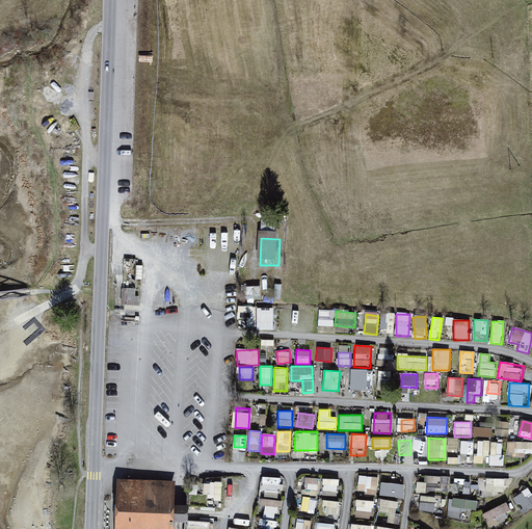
[(414,441),(415,454),(426,453),(425,440),(414,441)]
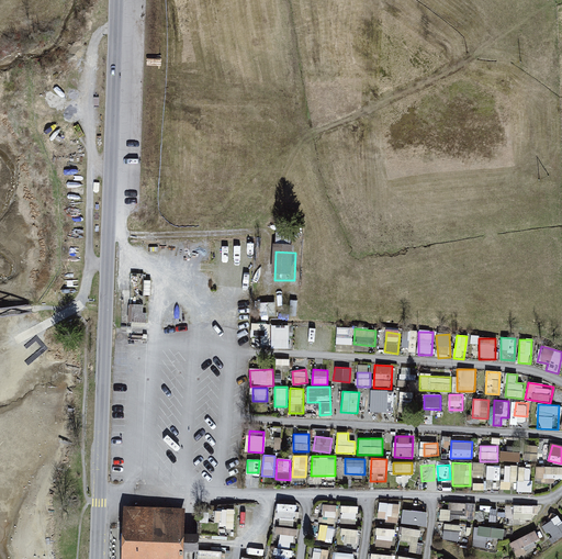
[(516,485),(516,466),(504,466),(504,484),(516,485)]
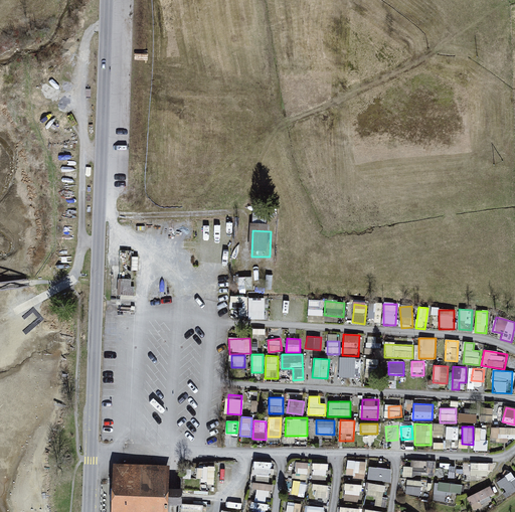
[(491,442),(514,442),(514,427),(491,428),(491,442)]
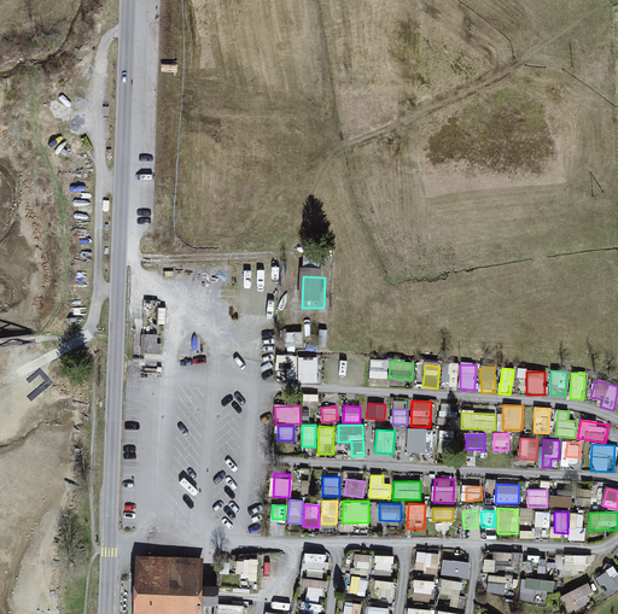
[(570,514),(569,542),(584,542),(584,514),(570,514)]
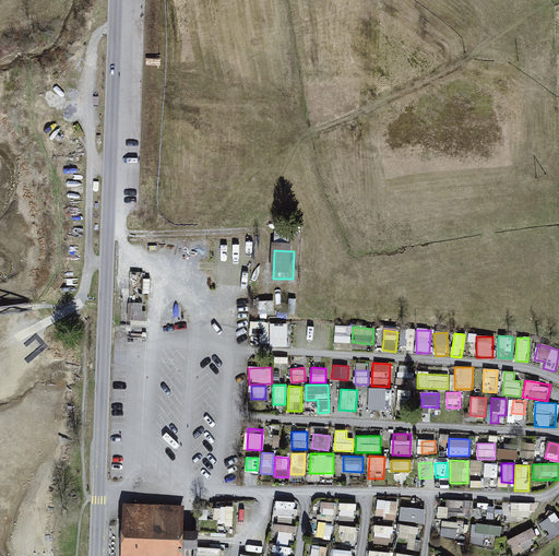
[(293,523),(296,501),(276,499),(273,520),(293,523)]
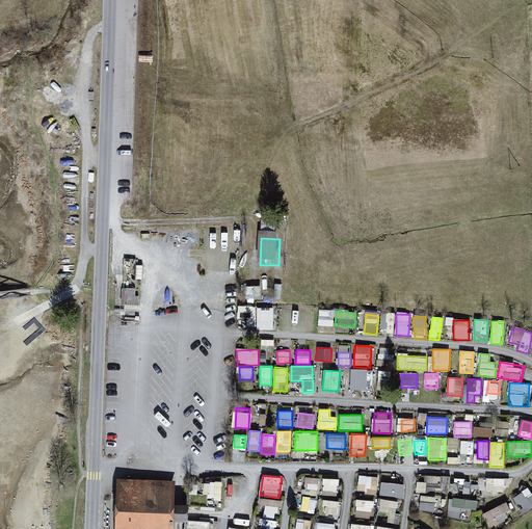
[(358,475),(357,493),(376,495),(378,476),(358,475)]
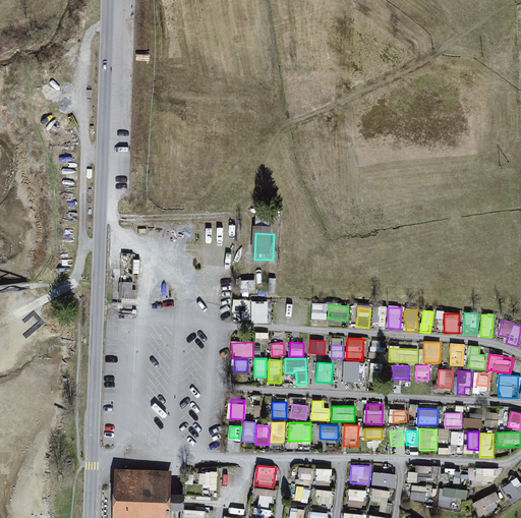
[(417,482),(436,482),(436,466),(418,465),(417,482)]
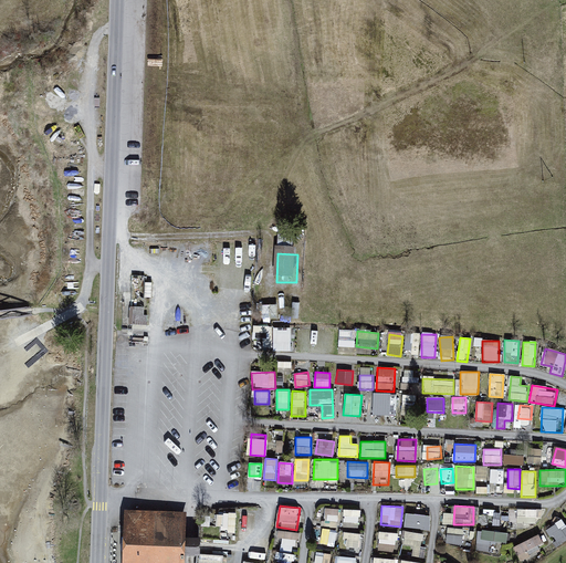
[(339,521),(339,508),(324,507),(324,520),(339,521)]
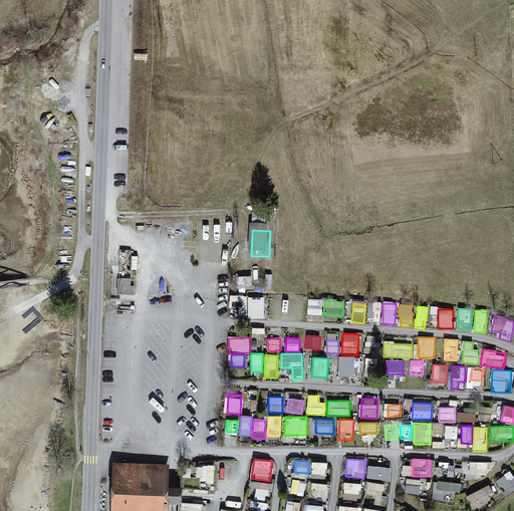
[(311,461),(311,477),(326,477),(326,461),(311,461)]
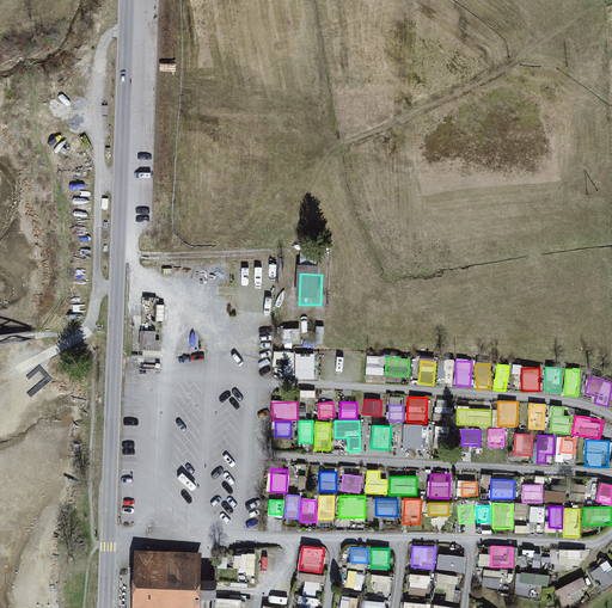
[(558,566),(580,566),(580,551),(560,550),(558,566)]
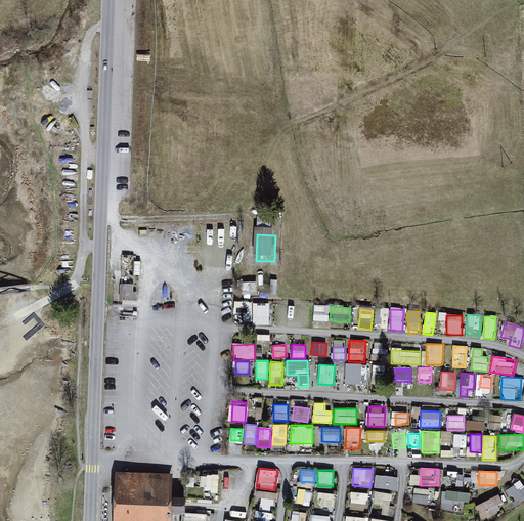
[(376,473),(374,487),(397,491),(399,476),(376,473)]
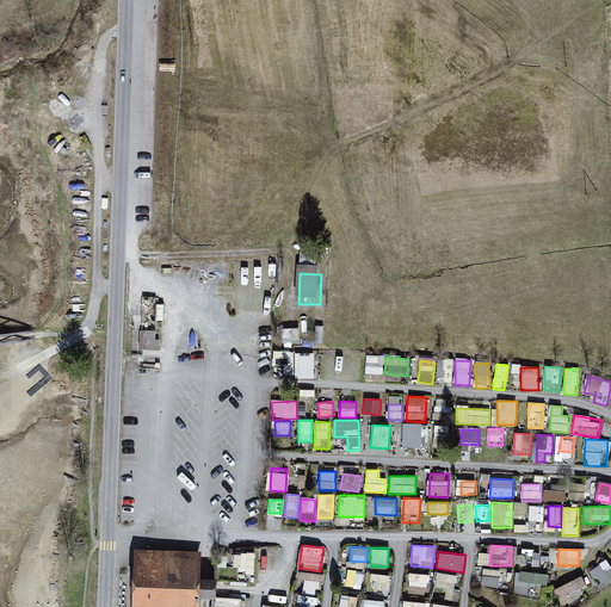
[(528,567),(544,569),(547,553),(530,551),(528,567)]
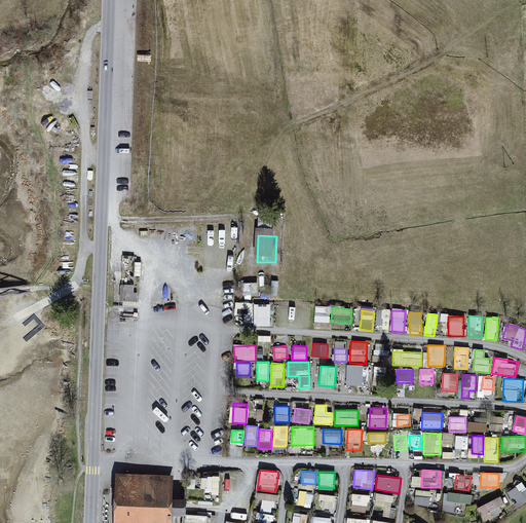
[(421,487),(421,476),(411,476),(412,487),(421,487)]
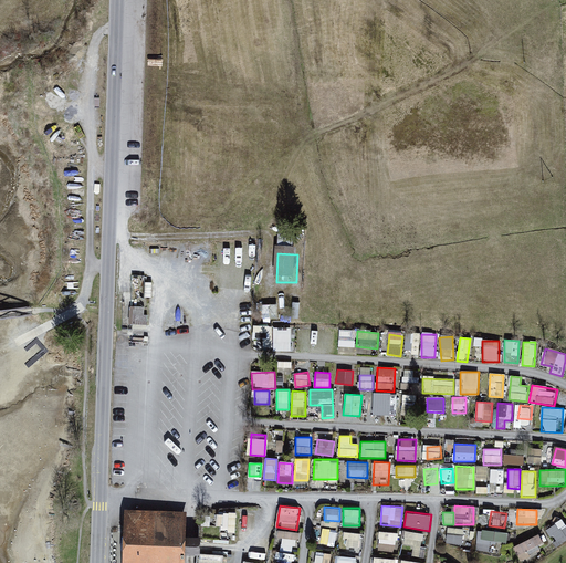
[(547,527),(556,544),(565,539),(565,522),(564,518),(547,527)]
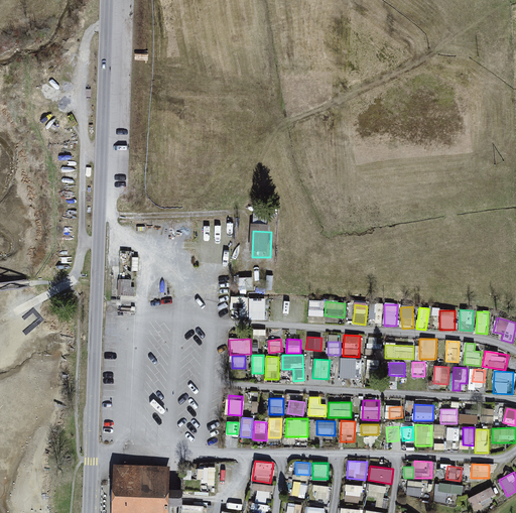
[(172,512),(172,477),(120,477),(119,512),(172,512)]
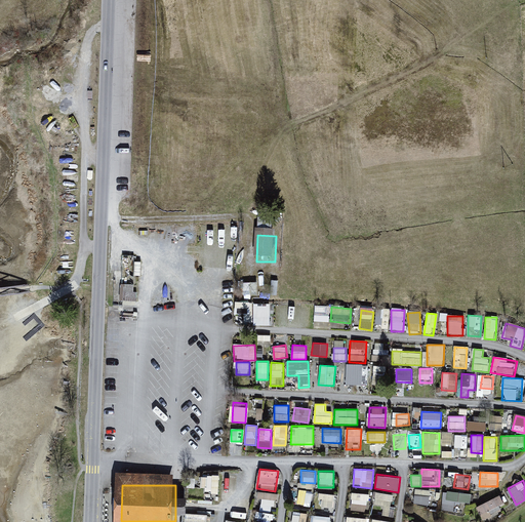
[(297,489),(294,503),(310,506),(313,492),(297,489)]
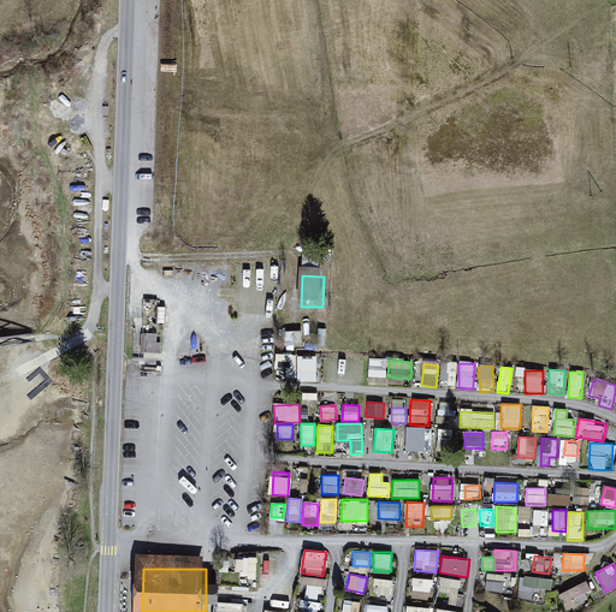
[(486,575),(486,593),(504,592),(503,574),(486,575)]
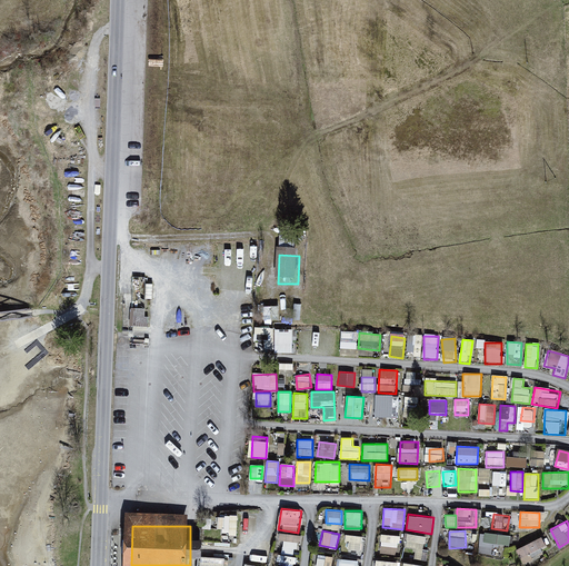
[(297,556),(295,555),(299,535),(283,532),(276,562),(290,565),(295,565),(297,556)]
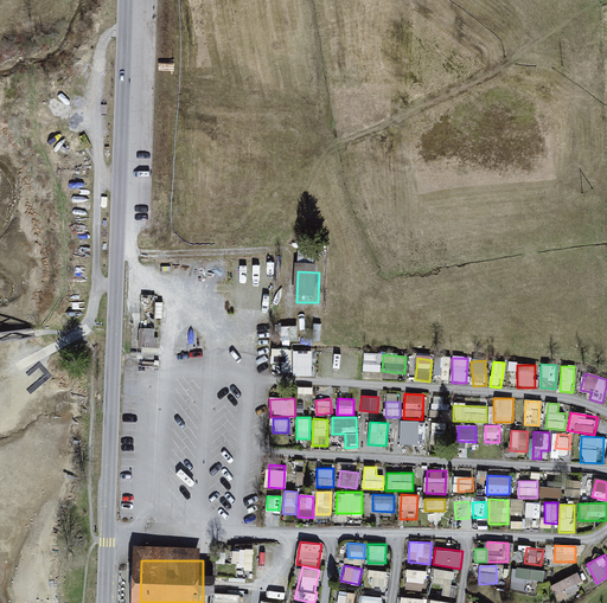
[(543,581),(544,571),(515,566),(510,590),(523,592),(526,578),(543,581)]
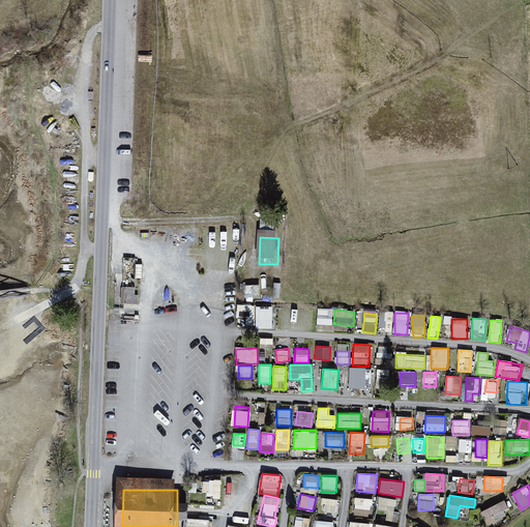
[(396,516),(400,499),(380,496),(377,511),(396,516)]
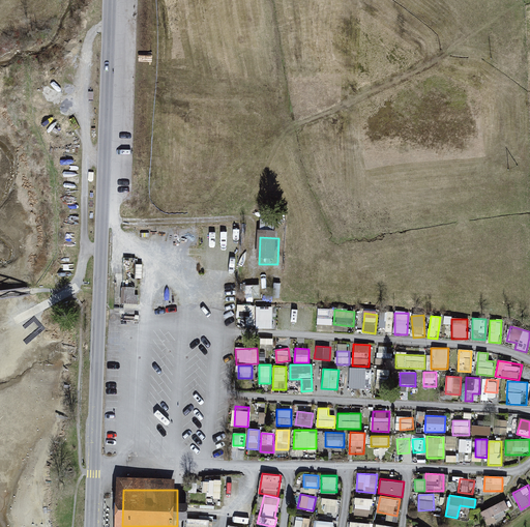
[(323,497),(323,515),(337,514),(336,497),(323,497)]
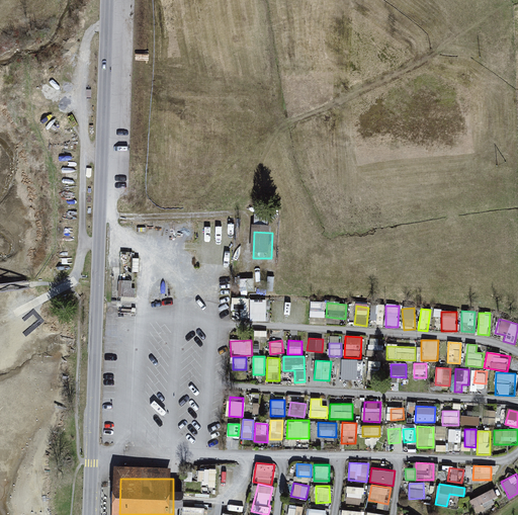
[(362,506),(364,487),(347,486),(345,504),(362,506)]
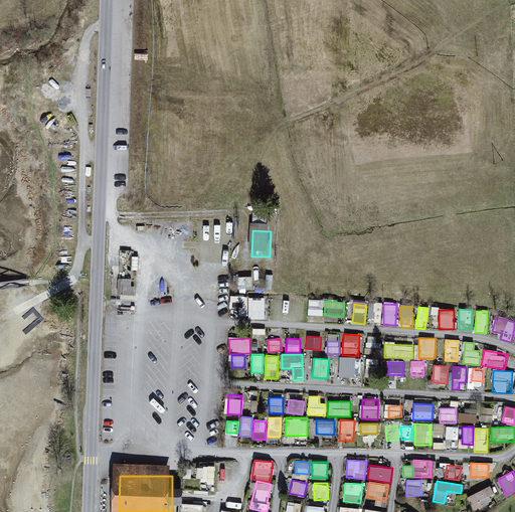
[(491,486),(467,495),(472,507),(496,498),(491,486)]
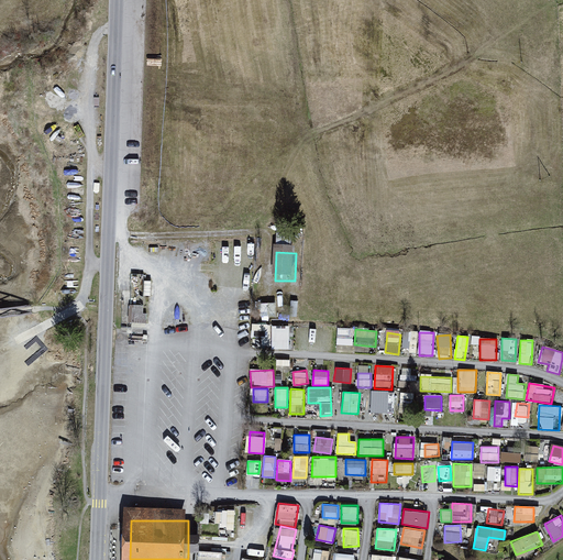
[(488,538),(487,551),(496,552),(497,539),(488,538)]
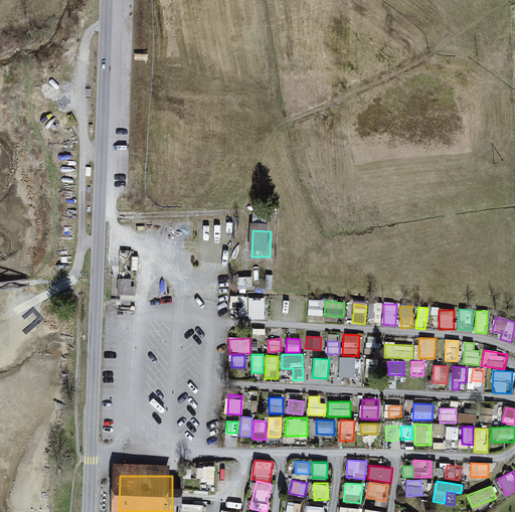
[(300,511),(301,504),(287,502),(286,511),(300,511)]
